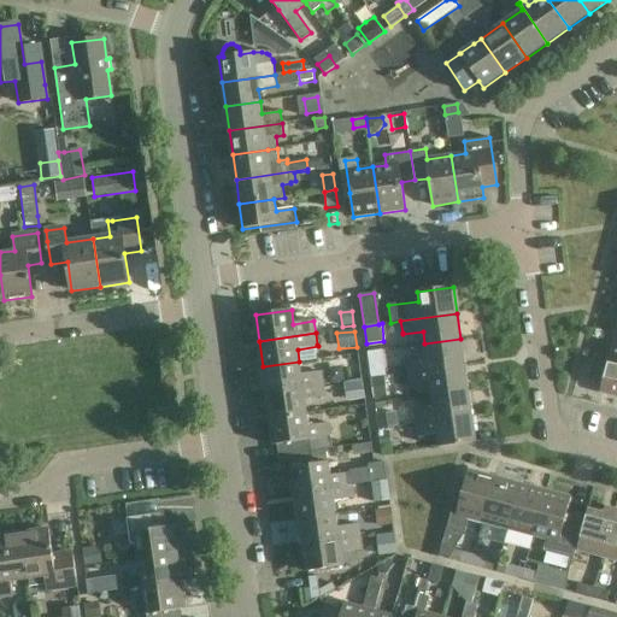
[(406,360),(409,372),(464,365),(460,339),(424,344),(427,357),(406,360)]
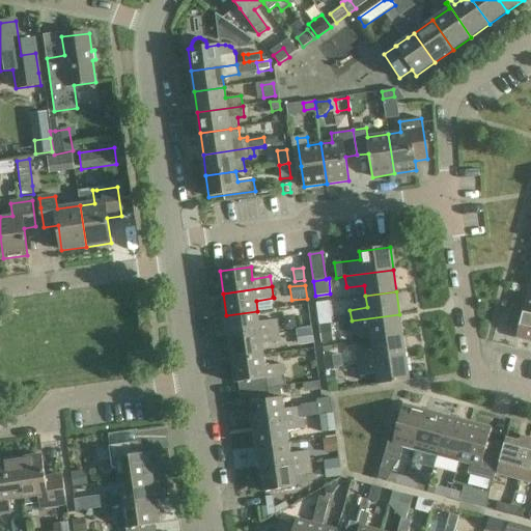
[(330,301),(316,303),(320,327),(331,325),(333,325),(330,301)]
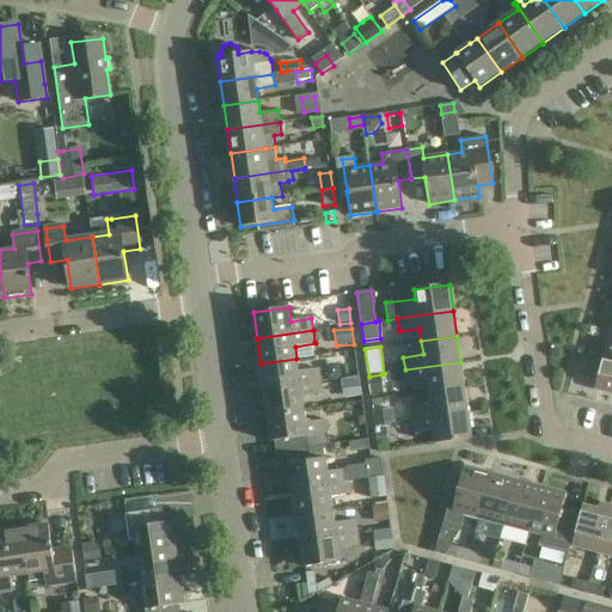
[(299,372),(297,359),(261,363),(264,390),(320,381),(319,369),(299,372)]
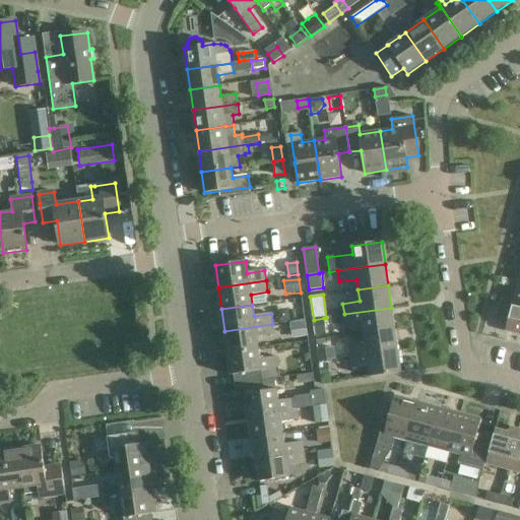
[(519,334),(519,307),(512,306),(506,331),(519,334)]
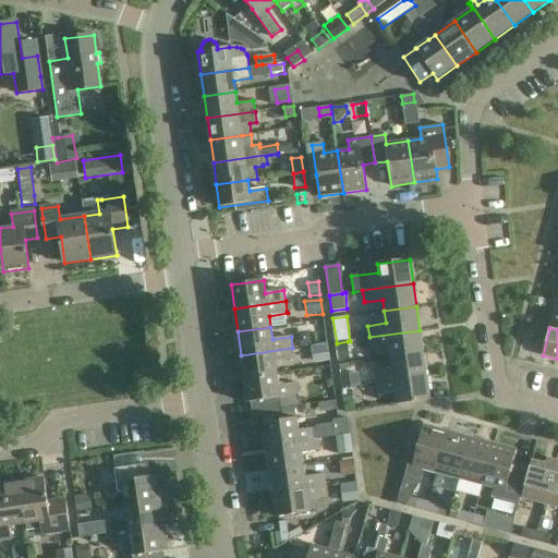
[(420,330),(370,337),(371,349),(389,346),(390,358),(424,353),(420,330)]
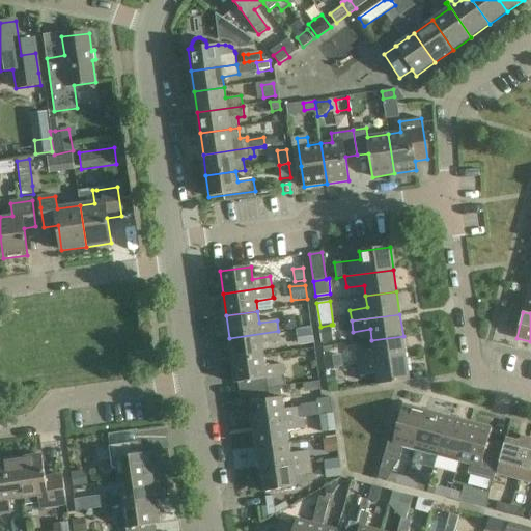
[(294,315),(282,318),(284,330),(297,328),(294,315)]
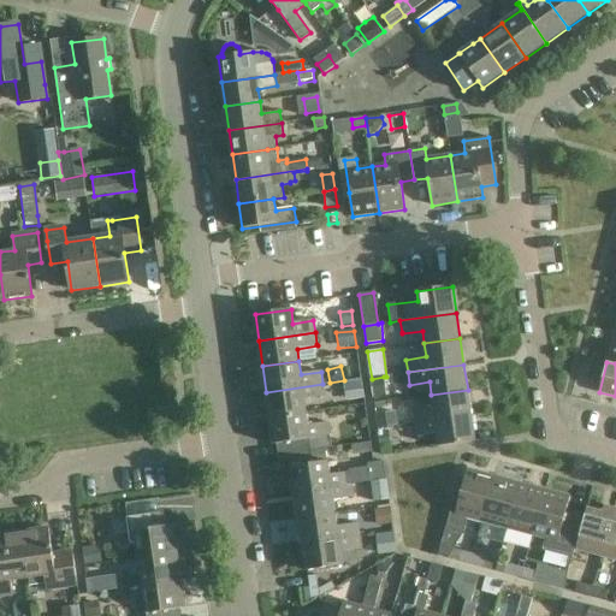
[(384,377),(372,379),(374,398),(388,397),(384,377)]
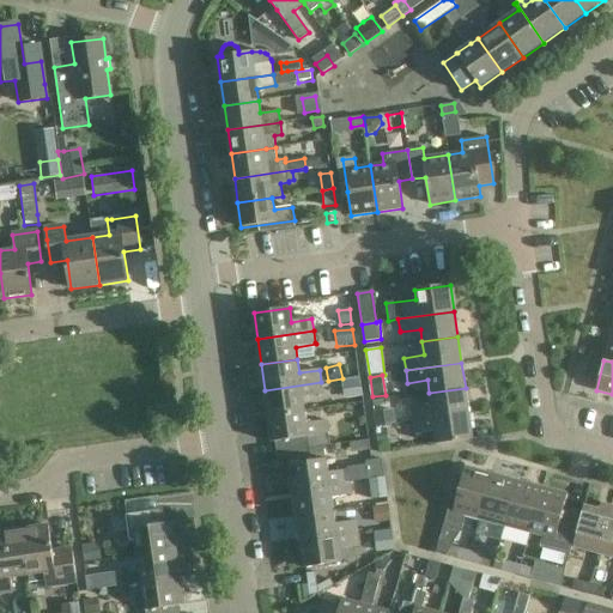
[(363,396),(360,378),(343,381),(345,399),(363,396)]
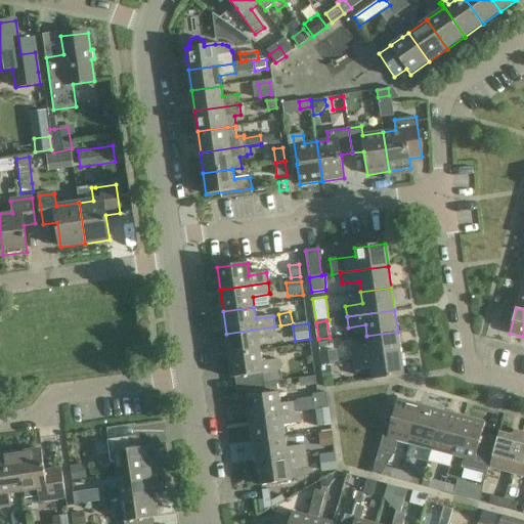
[(276,338),(274,326),(226,334),(229,355),(260,351),(259,340),(276,338)]
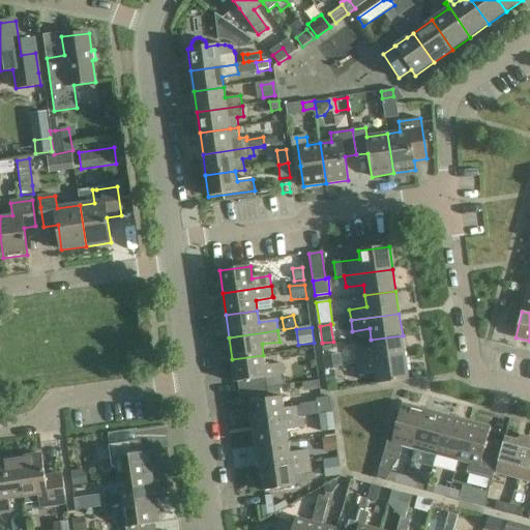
[(355,353),(357,364),(406,357),(403,335),(371,340),(373,351),(355,353)]
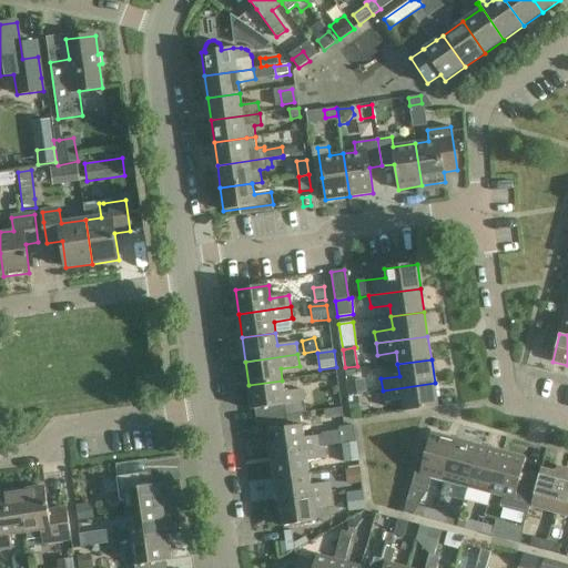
[(365,379),(345,383),(347,396),(367,393),(365,379)]
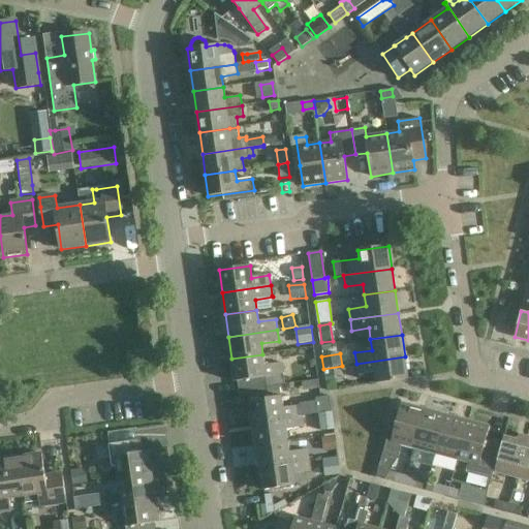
[(238,381),(239,392),(267,389),(279,386),(285,385),(282,363),(265,366),(262,354),(231,359),(235,381),(238,381)]
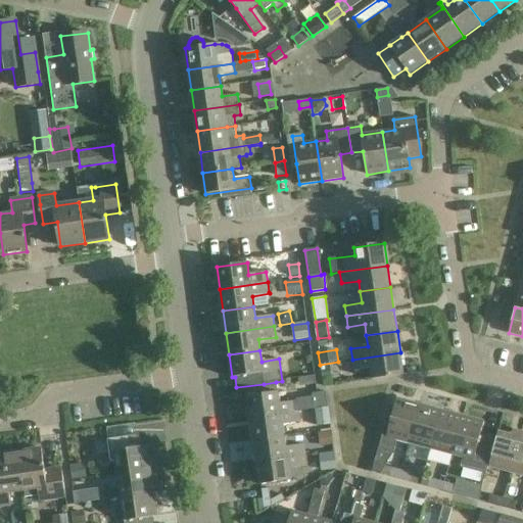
[(403,375),(400,352),(352,360),(353,370),(371,368),(373,380),(403,375)]
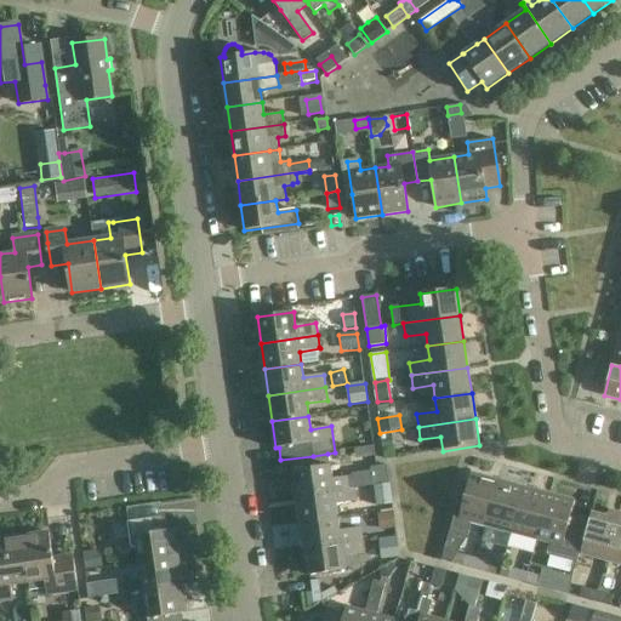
[(392,434),(382,436),(385,449),(393,448),(394,448),(392,434)]
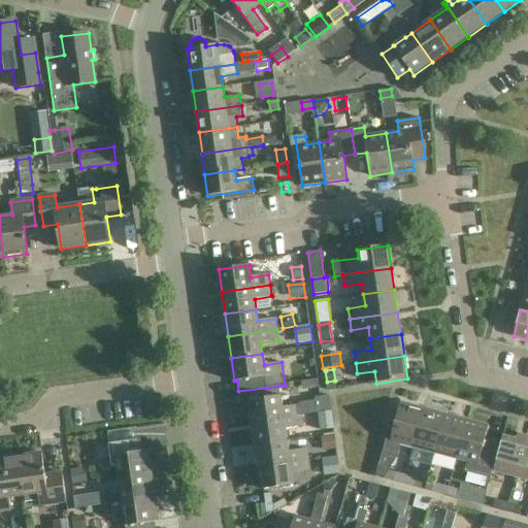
[(250,400),(253,422),(301,416),(300,405),(283,407),(281,396),(278,386),(266,388),(238,391),(240,402),(250,400)]
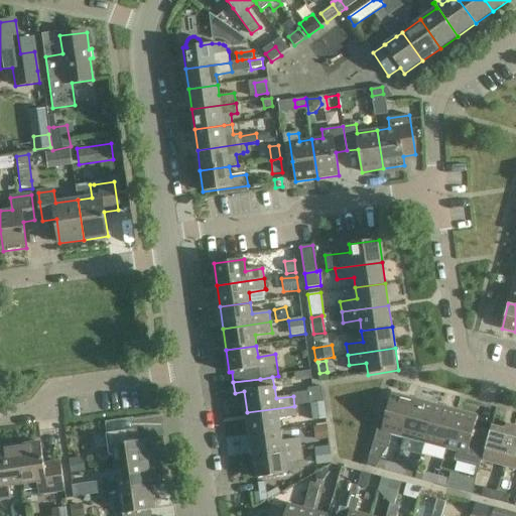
[(320,386),(305,389),(308,404),(324,401),(320,386)]
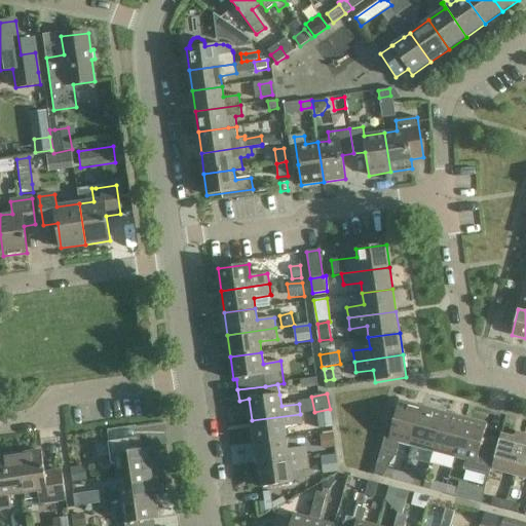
[(393,421),(390,434),(386,433),(381,450),(397,454),(400,442),(411,445),(421,407),(400,402),(393,421)]
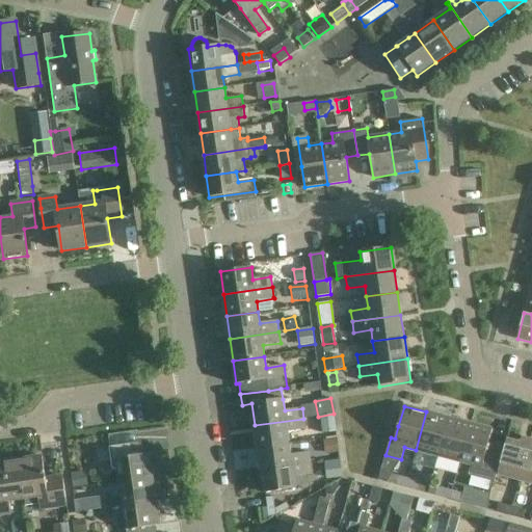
[(448,418),(426,411),(416,450),(437,456),(448,418)]
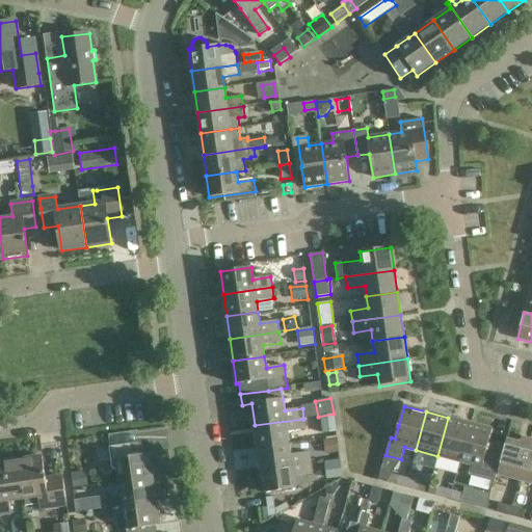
[(324,434),(337,432),(335,415),(321,417),(324,434)]
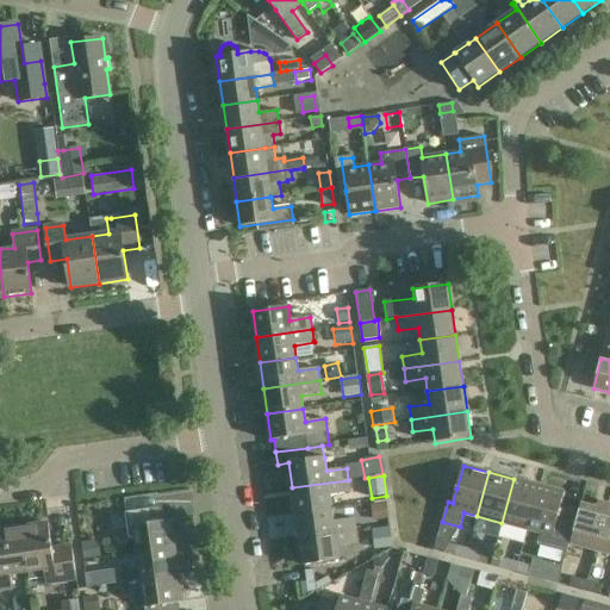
[(539,486),(514,479),(502,523),(527,529),(539,486)]
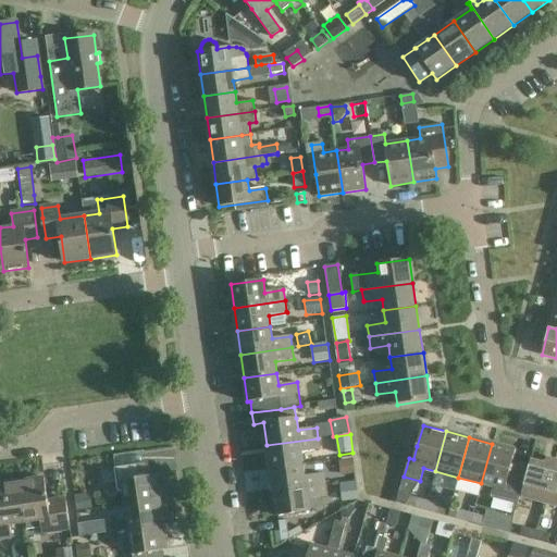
[(320,450),(318,438),(267,445),(270,469),(302,463),(301,453),(320,450)]
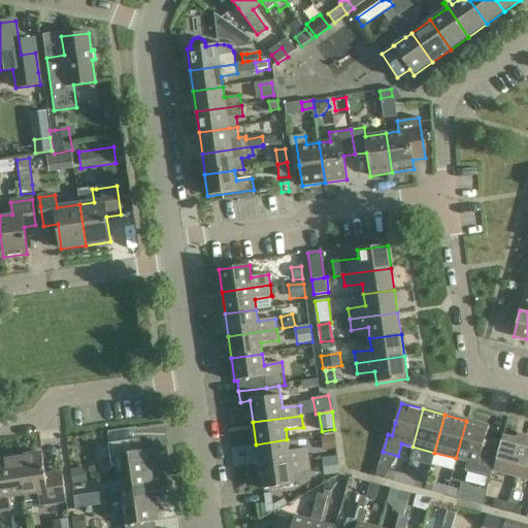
[(492,470),(493,471),(501,442),(485,438),(489,426),(466,421),(456,458),(466,461),(464,471),(490,479),(492,470)]
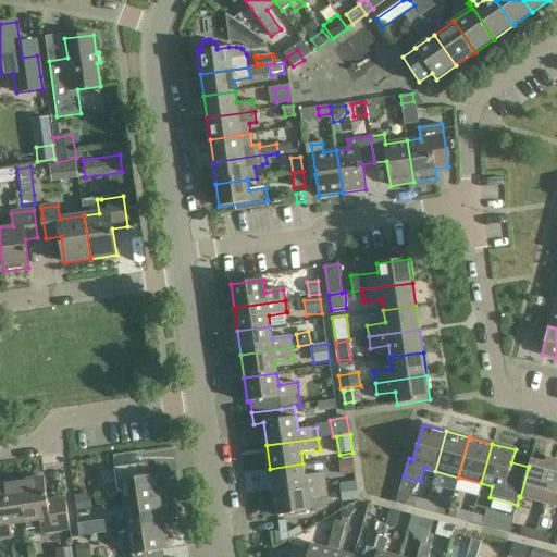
[(356,474),(354,459),(339,461),(342,477),(356,474)]
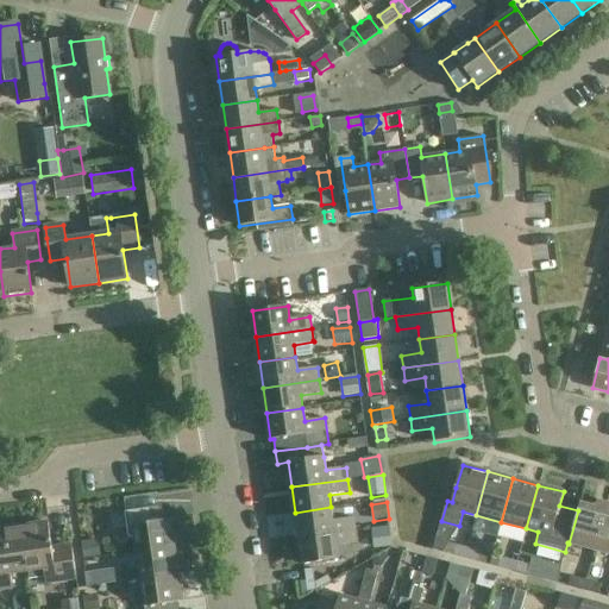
[(569,544),(595,550),(606,510),(581,503),(578,510),(569,544)]
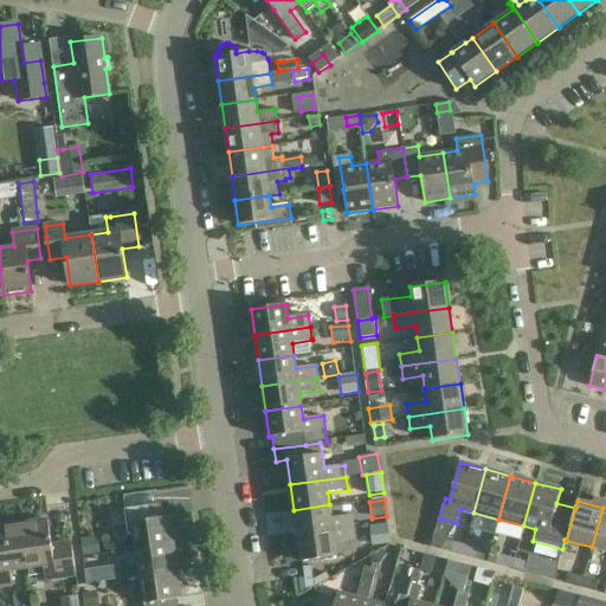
[(126,509),(128,533),(129,535),(134,534),(136,549),(175,545),(171,517),(161,519),(159,504),(126,509)]
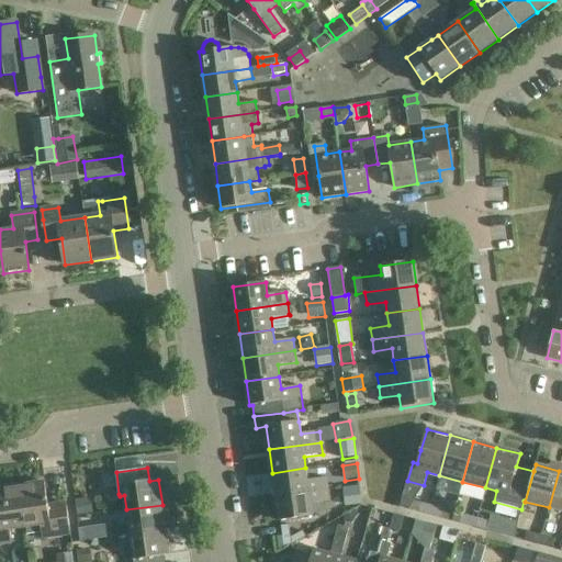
[(307,481),(305,468),(272,473),(276,496),(327,489),(326,478),(307,481)]
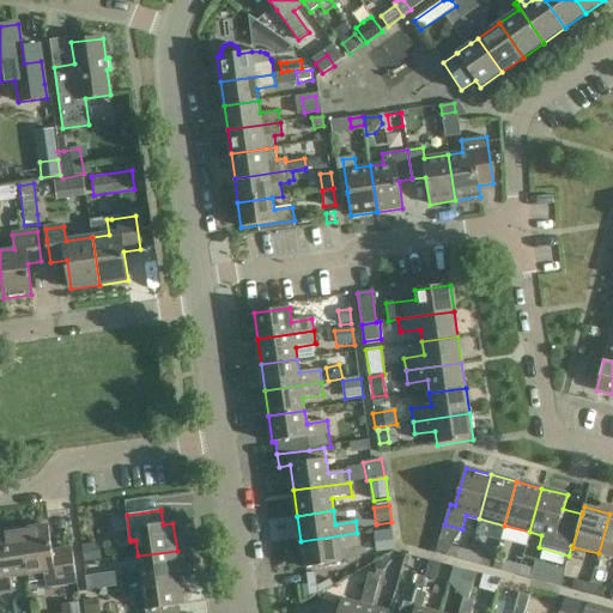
[(599,553),(612,557),(612,514),(610,514),(599,553)]
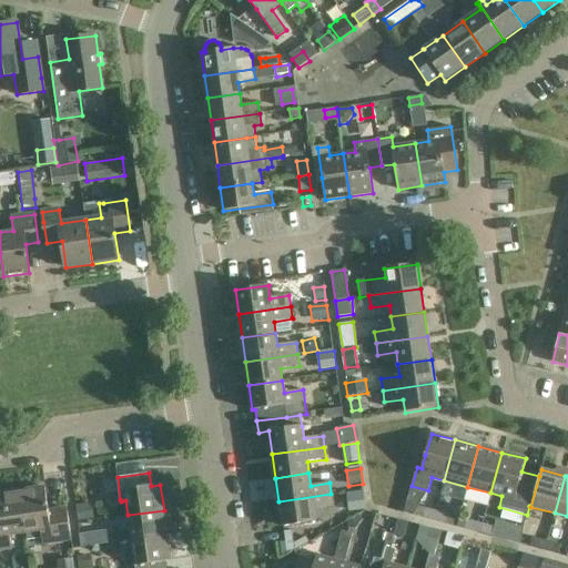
[(46,487),(20,490),(26,533),(41,530),(42,544),(67,540),(66,530),(62,508),(49,510),(46,487)]
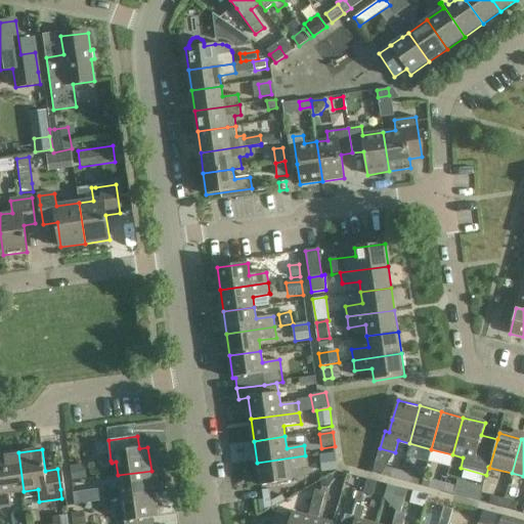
[(24,491),(18,452),(0,454),(0,507),(11,506),(9,493),(24,491)]
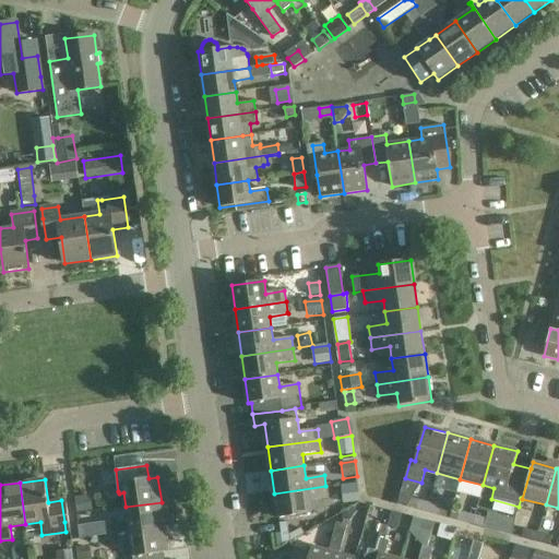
[(360,502),(358,484),(341,486),(344,504),(360,502)]
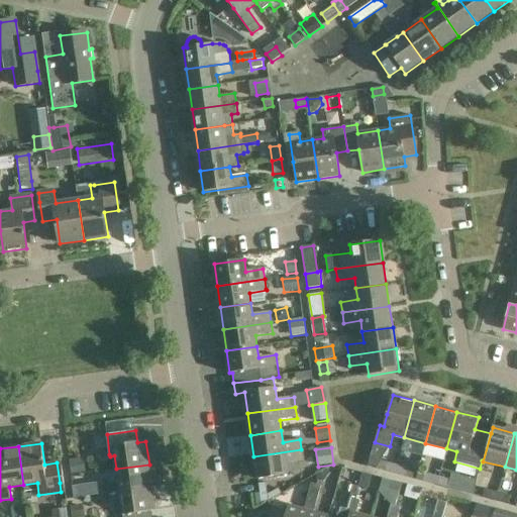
[(301,449),(253,456),(257,480),(288,475),(286,463),(303,461),(301,449)]
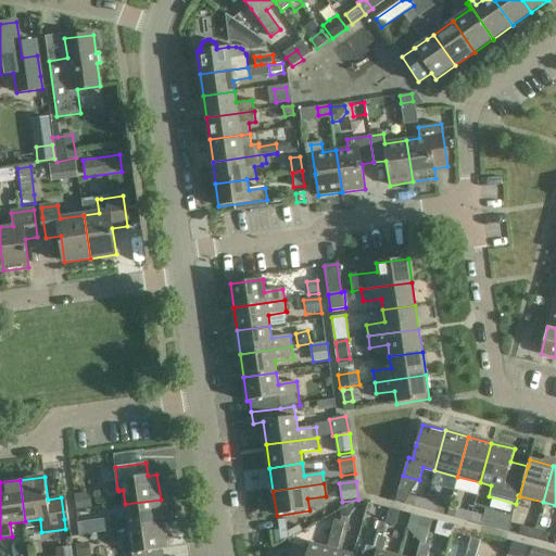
[(89,494),(74,495),(76,510),(91,508),(89,494)]
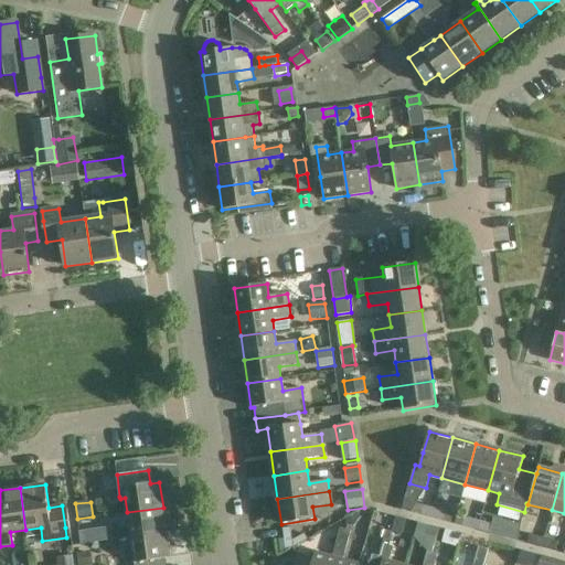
[(432,518),(434,509),(405,502),(403,510),(432,518)]
